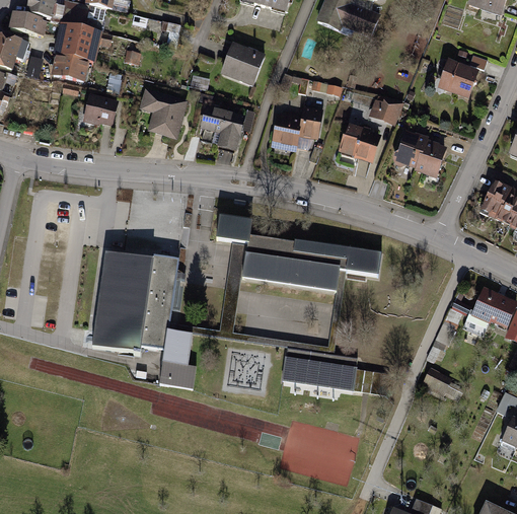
[(22,0),(20,11),(50,17),(53,0),(22,0)]
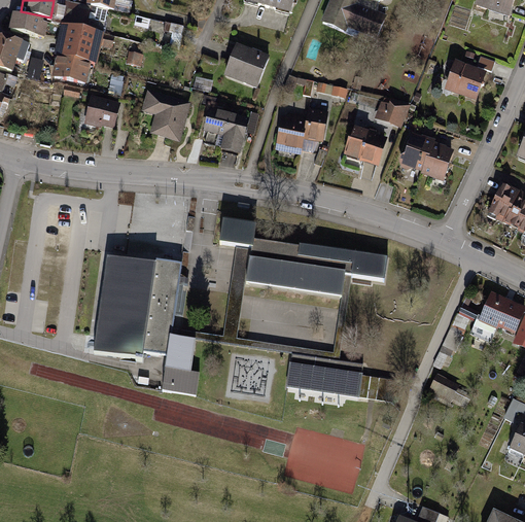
[(117,0),(116,6),(129,8),(130,0),(117,0)]
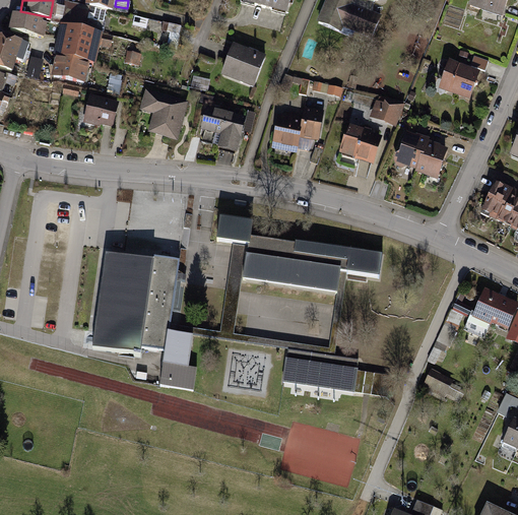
[(242,0),(242,1),(286,11),(288,0),(242,0)]
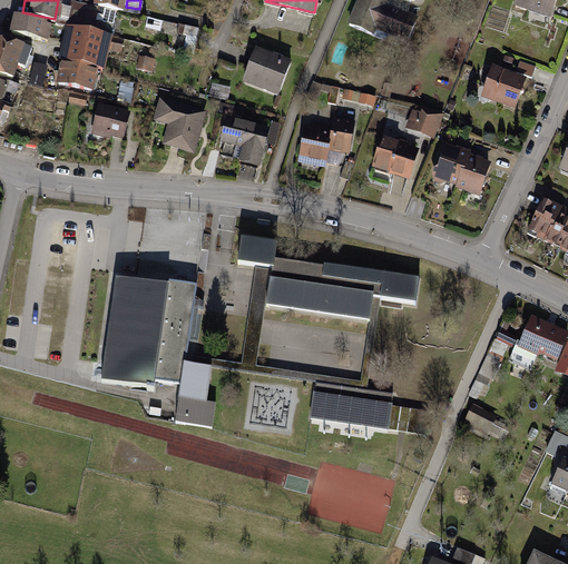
[(356,0),(348,19),(402,41),(415,16),(407,10),(412,0),(356,0)]
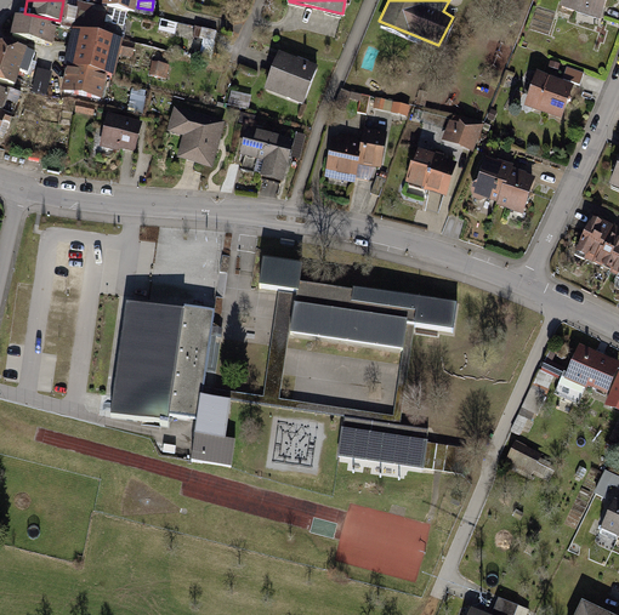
[(564,0),(563,6),(600,18),(605,0),(564,0)]
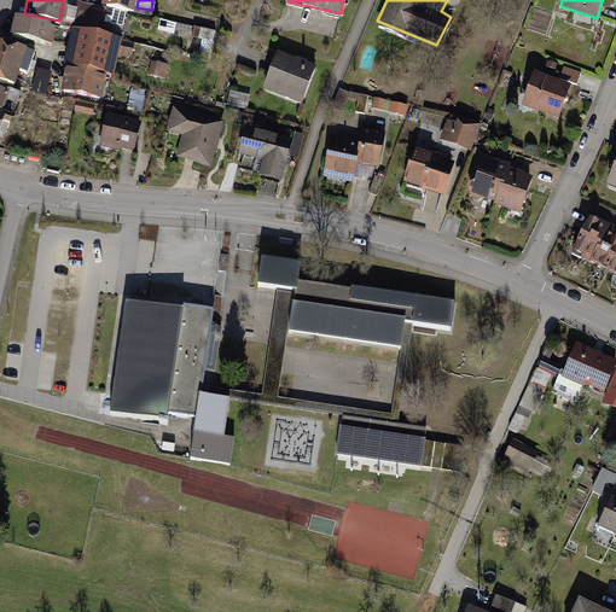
[(52,23),(13,15),(10,33),(48,41),(52,23)]
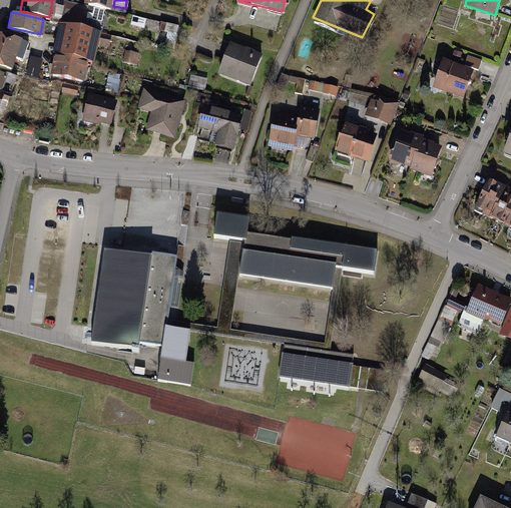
[(147,18),(132,15),(131,22),(145,25),(147,18)]
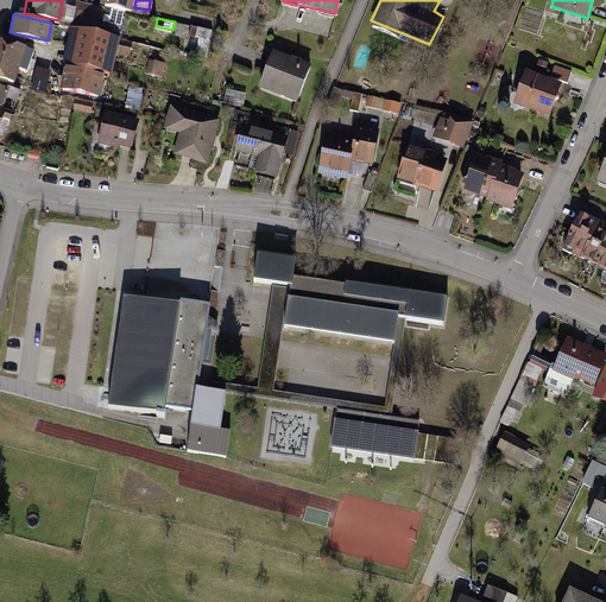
[(177,18),(175,29),(191,33),(188,42),(204,46),(210,27),(177,18)]
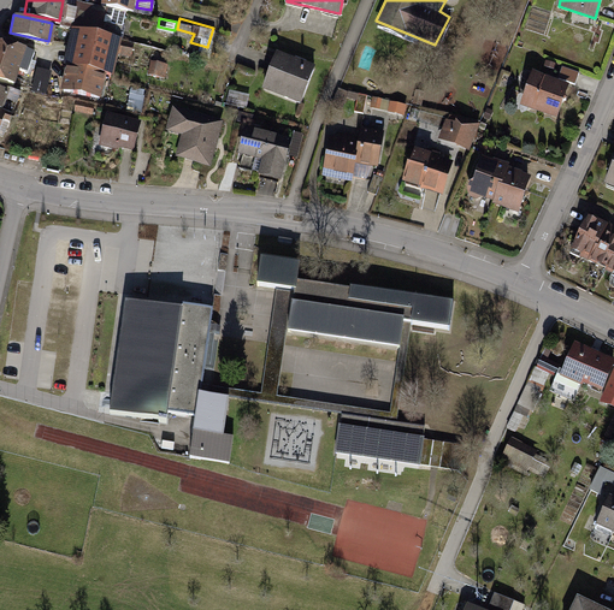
[(118,39),(72,29),(65,65),(111,73),(118,39)]
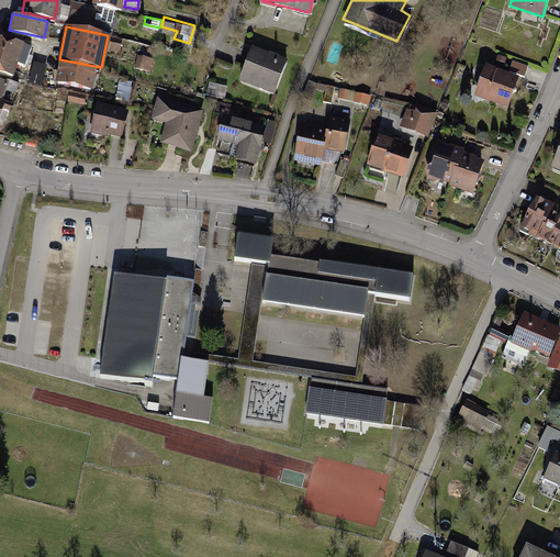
[(20,41),(0,35),(0,75),(10,77),(20,41)]
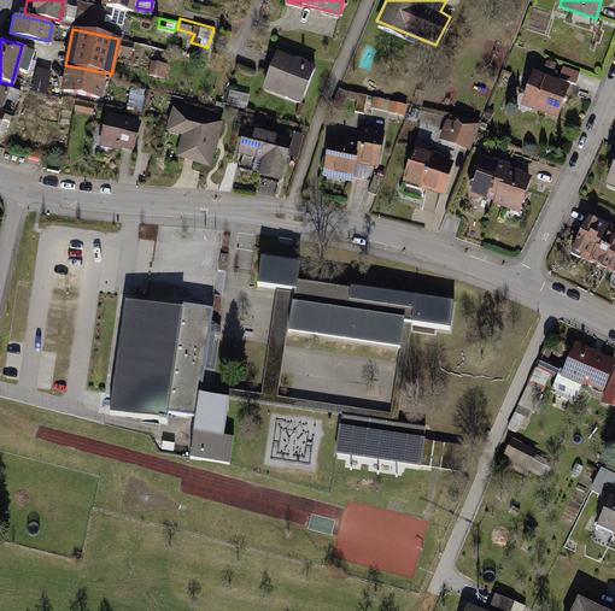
[(315,65),(277,52),(265,87),(304,100),(315,65)]
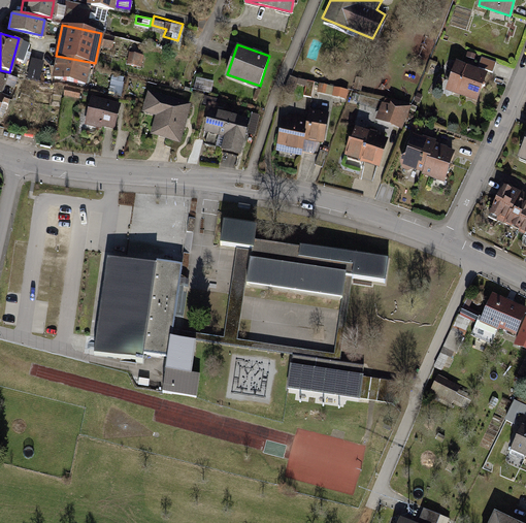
[(141,53),(131,51),(129,61),(139,63),(141,53)]
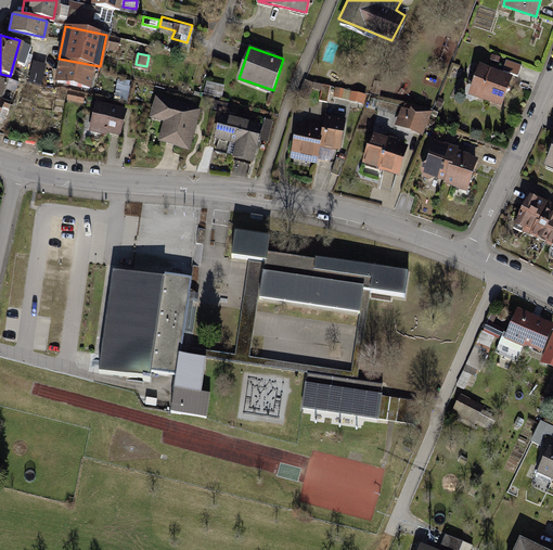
[(506,55),(503,64),(518,69),(522,61),(506,55)]
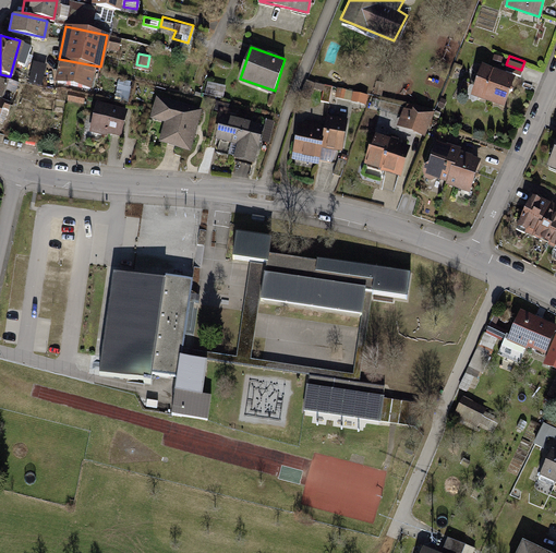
[(89,69),(60,63),(57,83),(87,88),(89,69)]
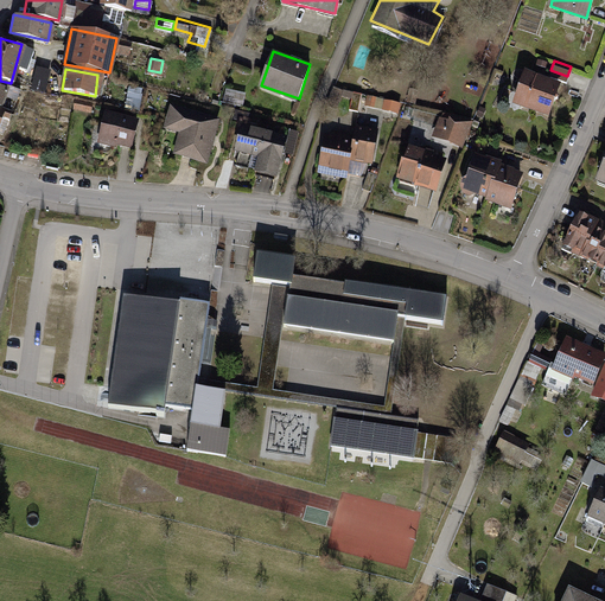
[(559,83),(524,70),(514,100),(547,113),(559,83)]
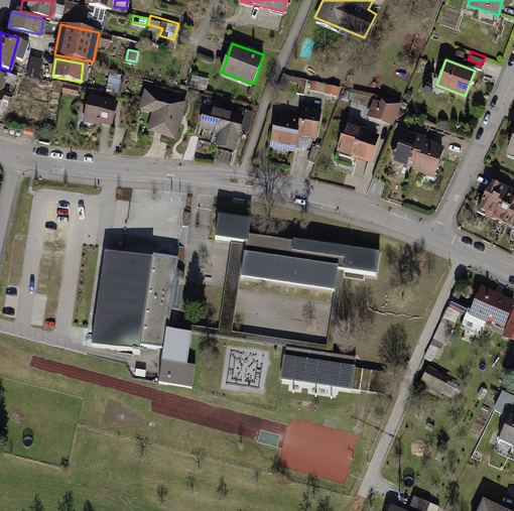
[(306,77),(284,72),(281,84),(304,89),(306,77)]
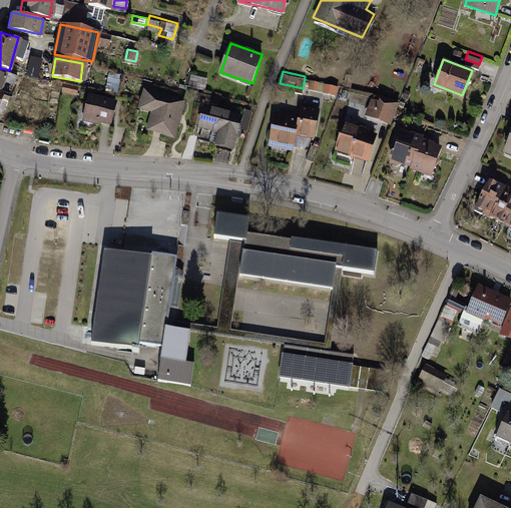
[(106,72),(106,87),(118,87),(119,72),(106,72)]
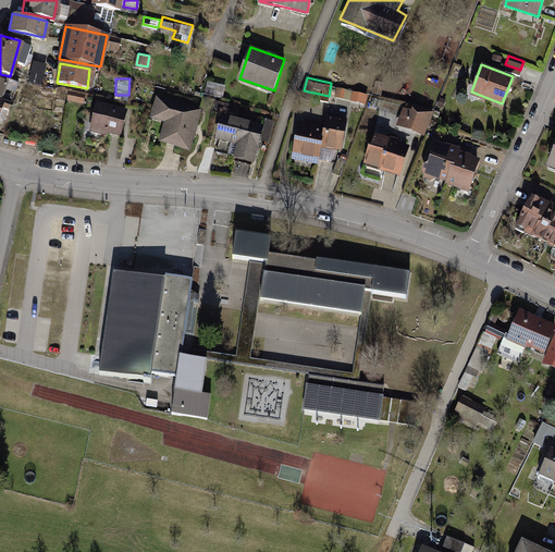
[(224,84),(207,81),(205,90),(222,94),(224,84)]
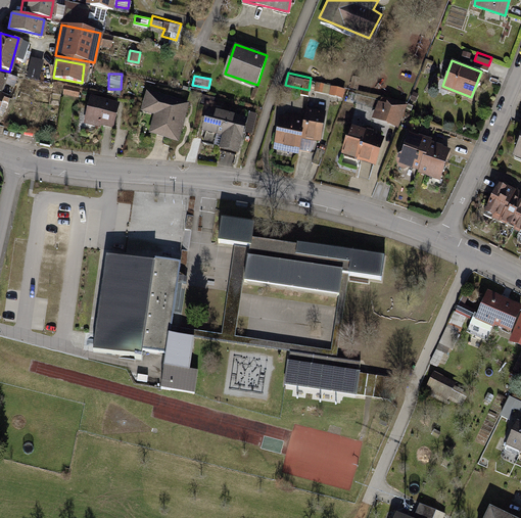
[(343,96),(345,87),(316,81),(314,89),(343,96)]
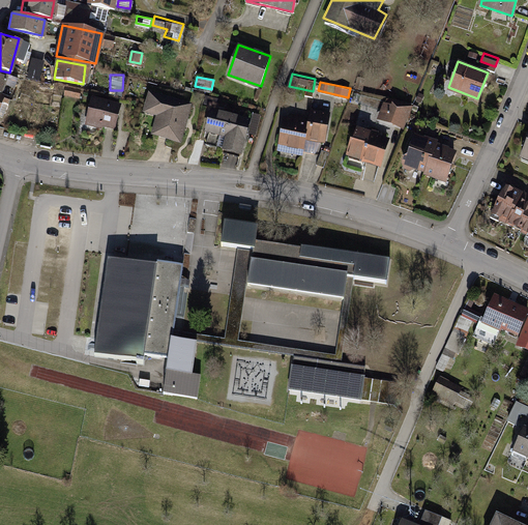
[(192,101),(148,90),(142,111),(156,115),(152,133),(180,141),(192,101)]
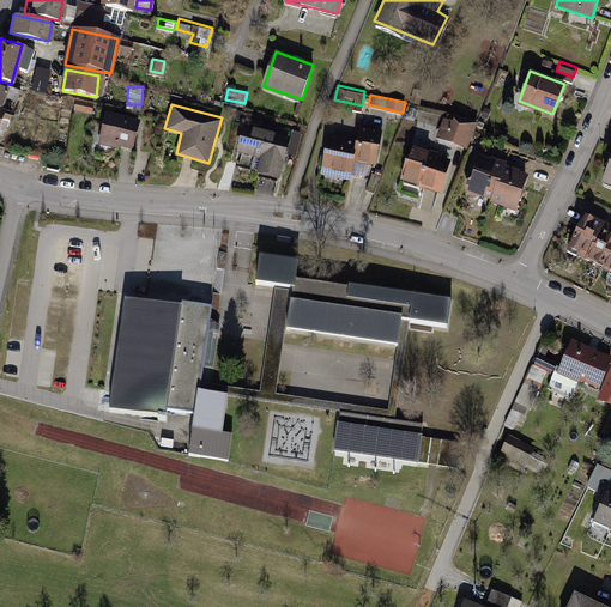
[(135,119),(106,111),(100,139),(129,146),(135,119)]
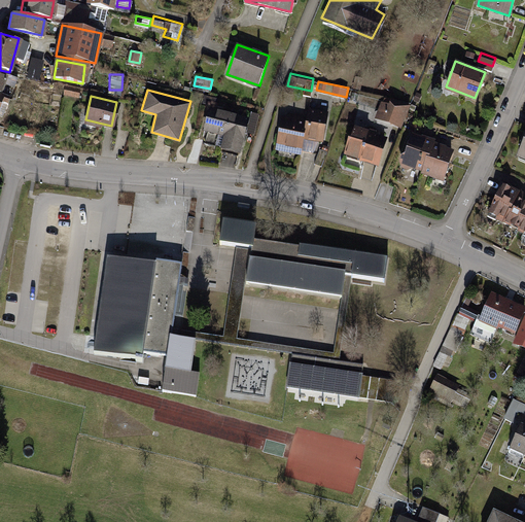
[(410,106),(384,96),(377,116),(401,126),(410,106)]
